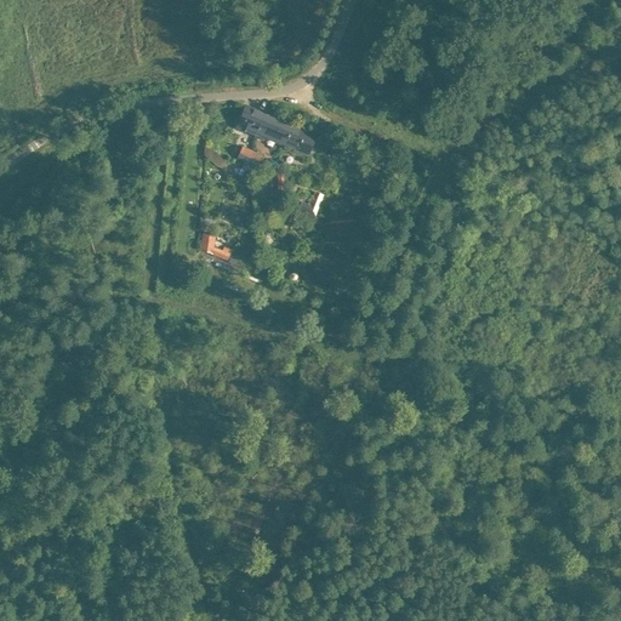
[(255,136),(263,114),(246,107),(241,118),(237,129),(255,136)]
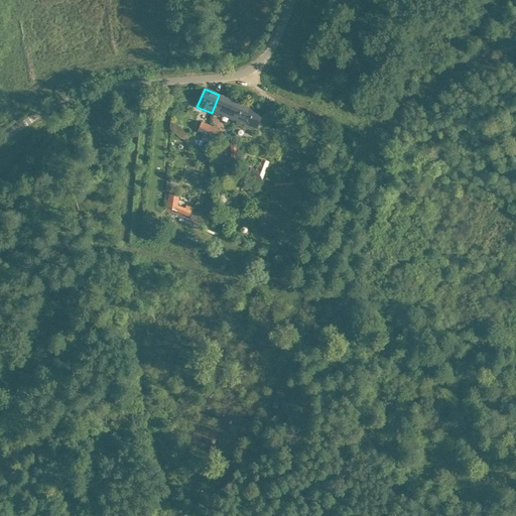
[(219,95),(212,113),(220,116),(221,114),(237,120),(236,123),(244,105),(219,95)]
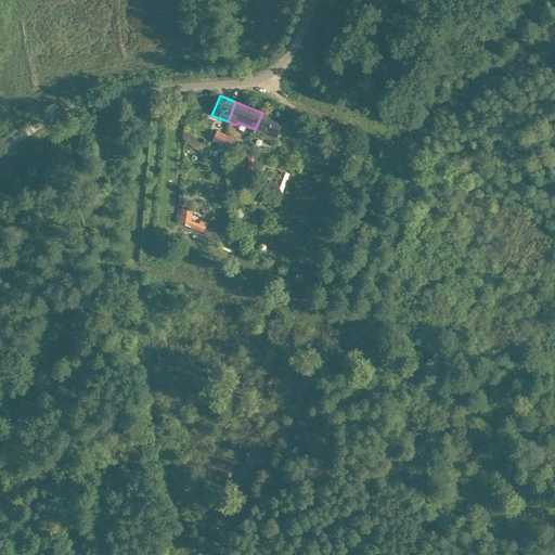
[(262,113),(254,132),(272,140),(273,138),(274,138),(278,131),(282,121),(262,113)]
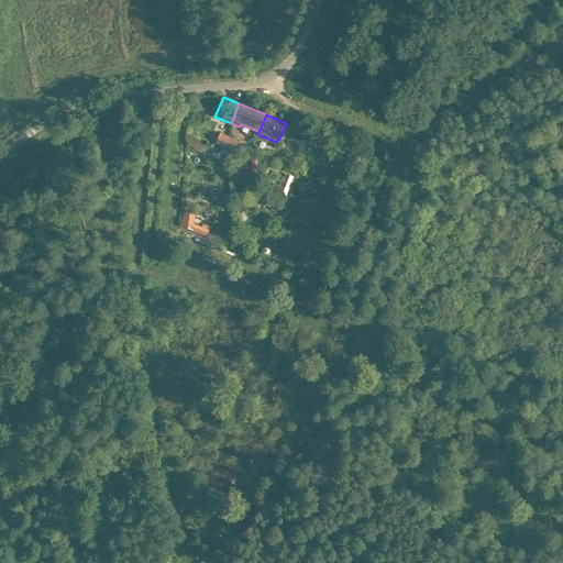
[(219,152),(228,156),(229,155),(231,150),(224,146),(229,138),(219,134),(216,144),(221,146),(219,152)]
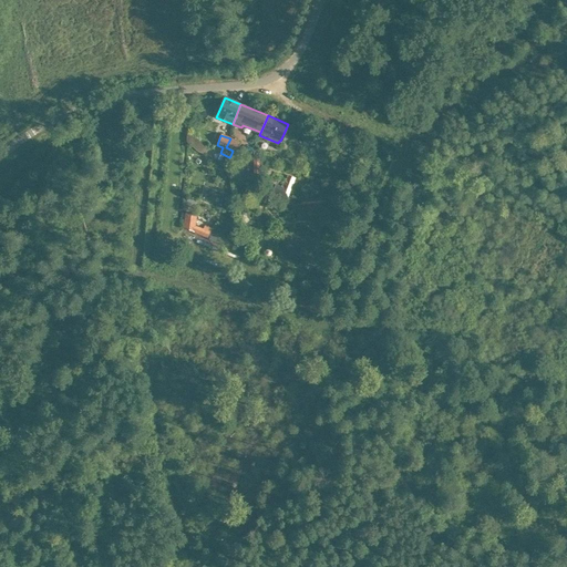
[(230,138),(226,147),(233,151),(236,152),(239,142),(230,138)]
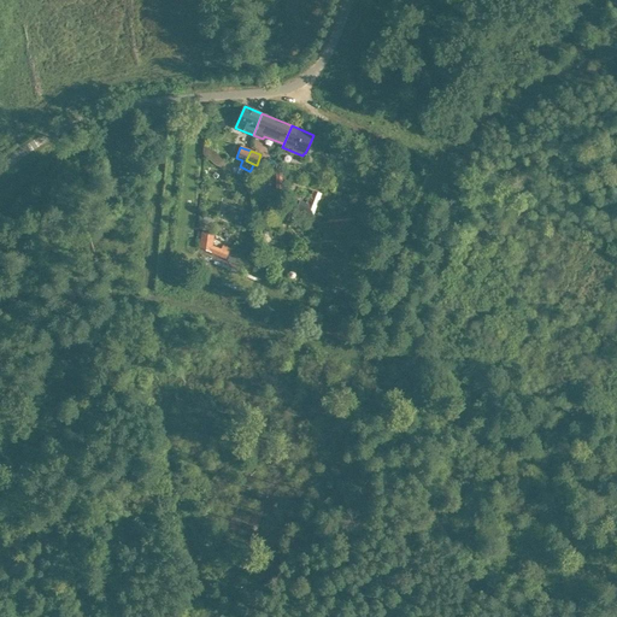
[(297,209),(313,215),(321,194),(313,191),(311,198),(309,197),(306,203),(299,200),(297,209)]
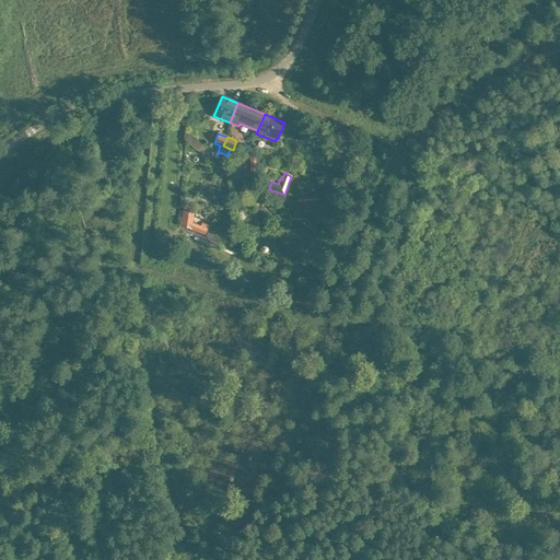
[(183,210),(181,225),(206,235),(209,224),(201,222),(200,225),(193,222),(195,212),(183,210)]
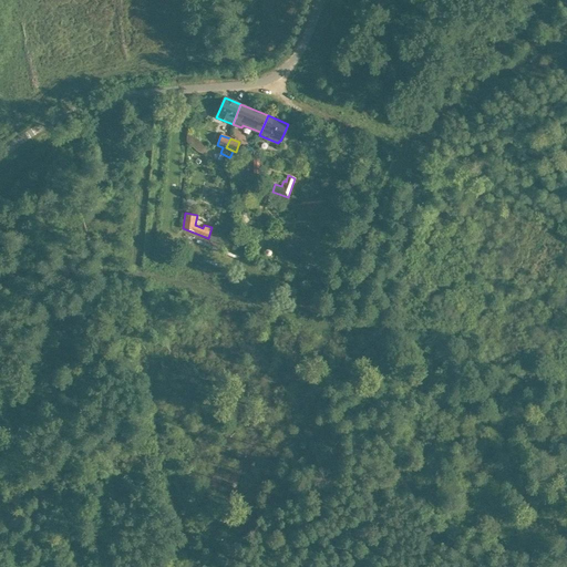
[(325,230),(337,236),(340,229),(341,230),(346,220),(333,214),(325,230)]
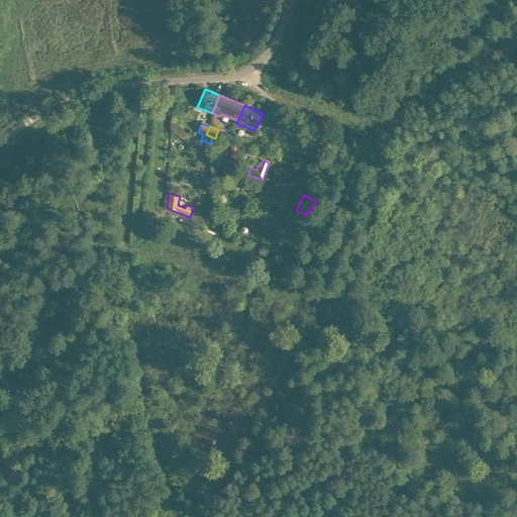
[(282,255),(290,259),(294,251),(286,247),(282,255)]
